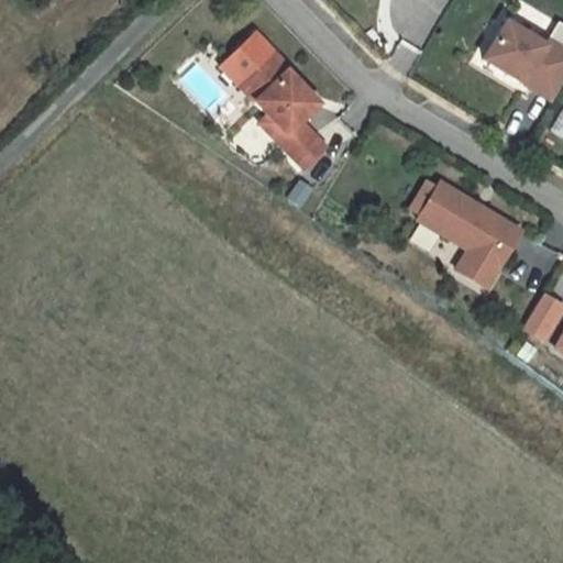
[(505,26),(483,63),(552,103),(562,84),(562,53),(547,43),(543,50),(505,26)]
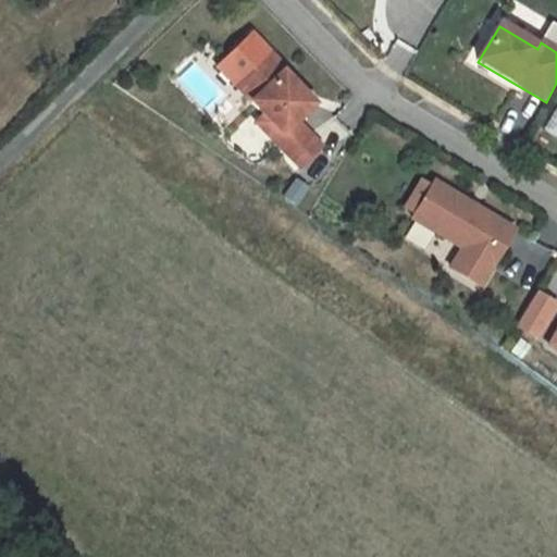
[(271,141),(297,168),(319,147),(293,121),(310,103),(280,72),(283,70),(267,53),(234,86),(256,110),(279,133),(271,140),(271,141)]
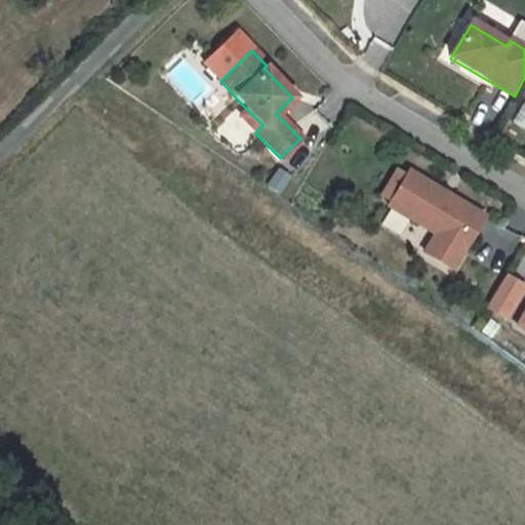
[(448,270),(480,217),(405,172),(385,205),(432,234),(420,252),(448,270)]
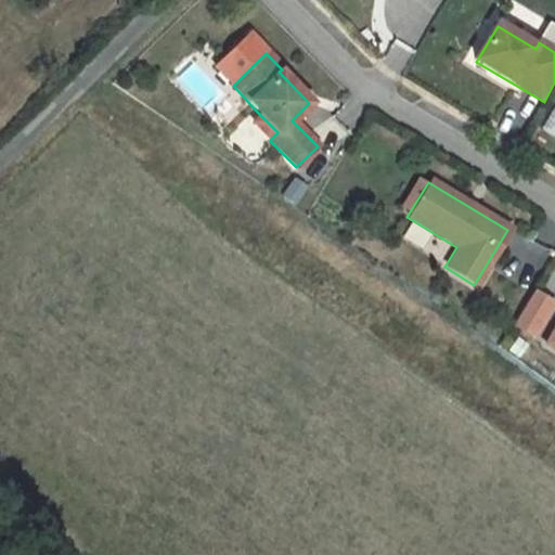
[(539,340),(554,311),(554,299),(534,288),(514,326),(539,340)]
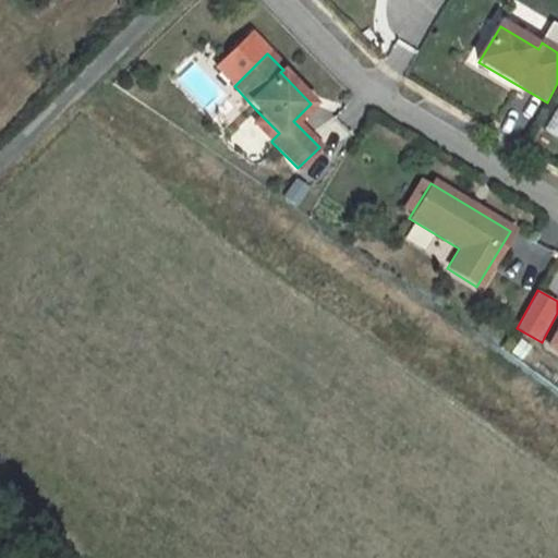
[(557,326),(546,347),(557,354),(557,326)]
